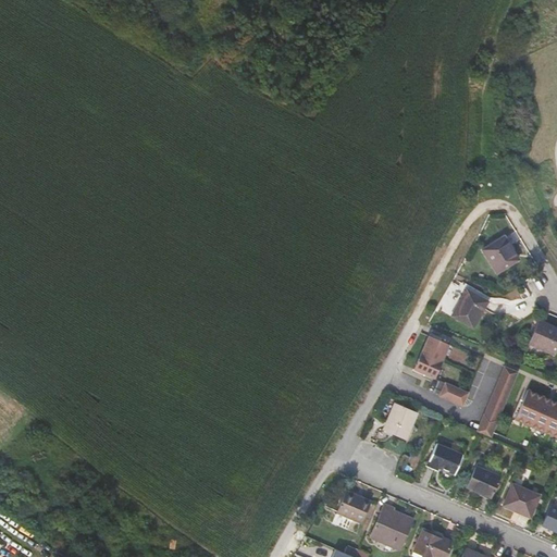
[(482,250),(497,273),(518,260),(504,236),(482,250)]
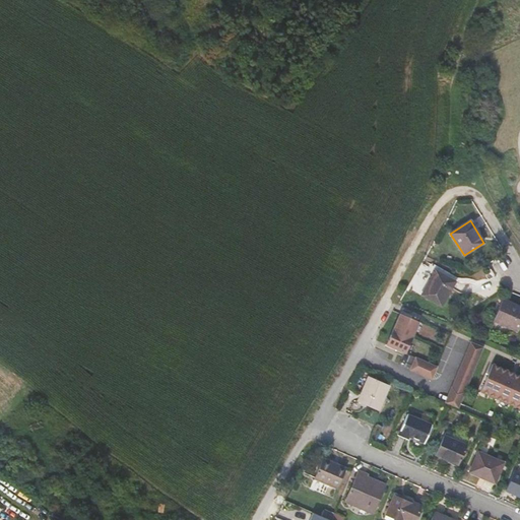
[(442,307),(456,281),(436,270),(421,295),(442,307)]
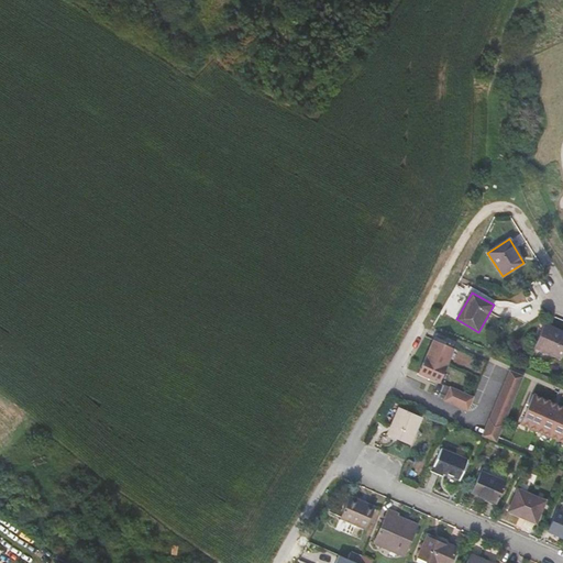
[(534,346),(561,359),(562,353),(562,331),(544,323),(534,346)]
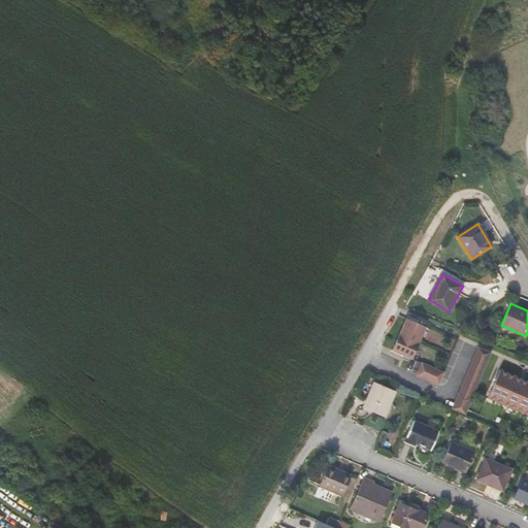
[(431,329),(407,319),(393,350),(418,361),(431,329)]
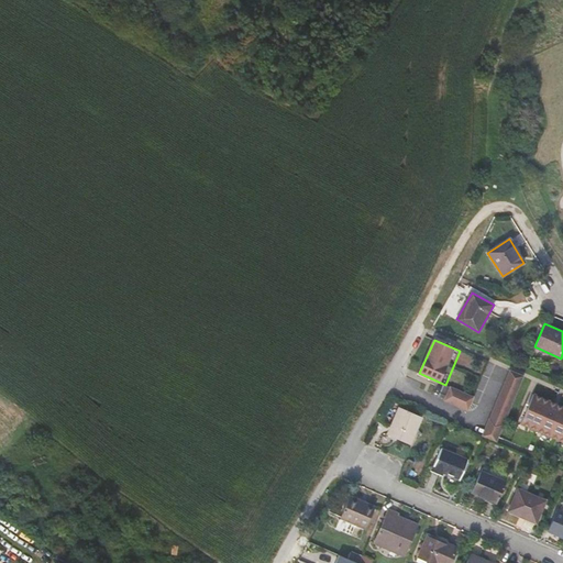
[(529,378),(516,374),(488,439),(501,444),(529,378)]
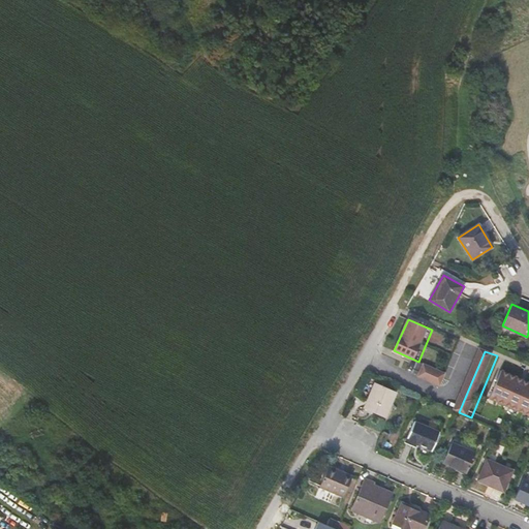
[(418,362),(414,369),(439,379),(442,372),(418,362)]
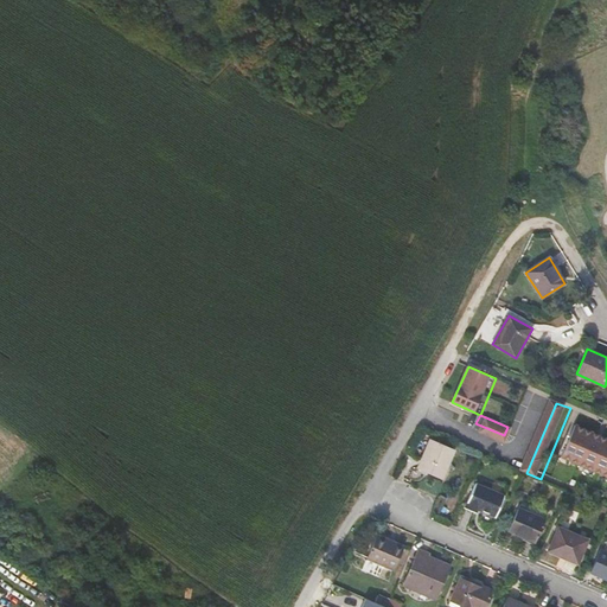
[(517,430),(508,427),(504,435),(513,440),(517,430)]
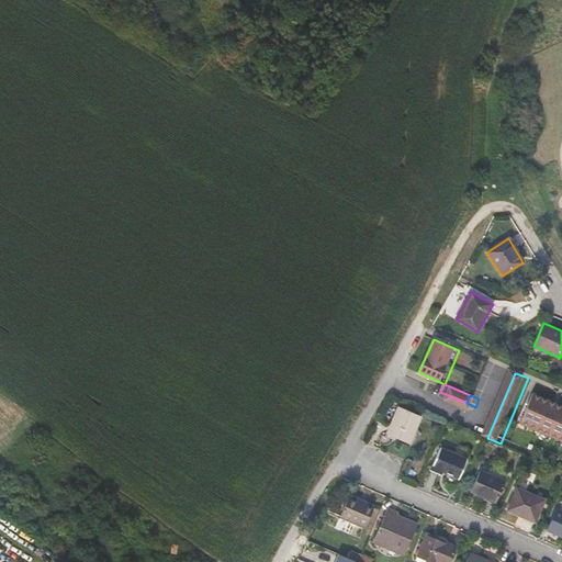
[(561,406),(538,396),(526,426),(561,441),(561,406)]
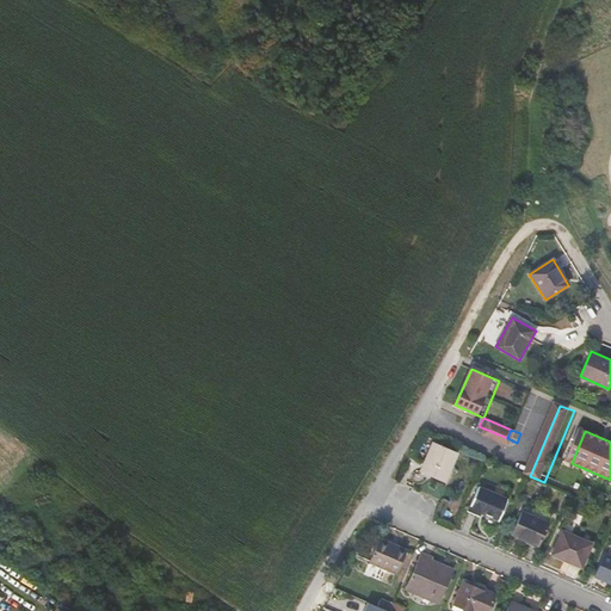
[(457,452),(433,442),(420,471),(444,482),(457,452)]
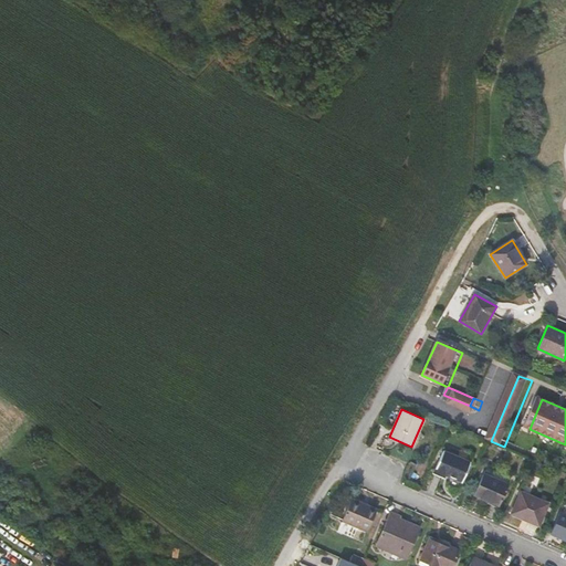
[(470,462),(443,451),(433,473),(443,478),(444,474),(462,482),(470,462)]
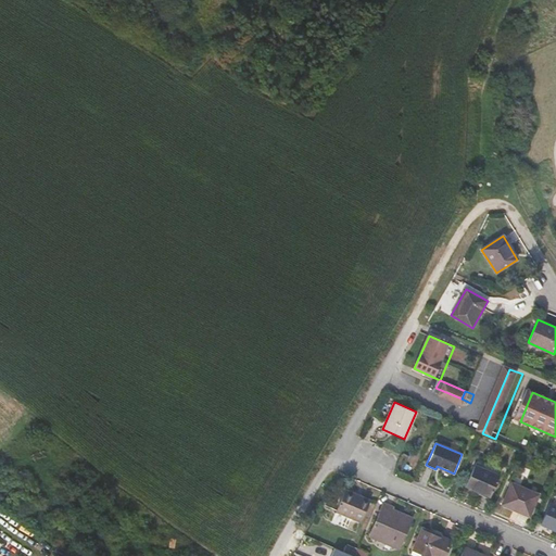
[(475,466),(465,485),(491,496),(500,477),(475,466)]
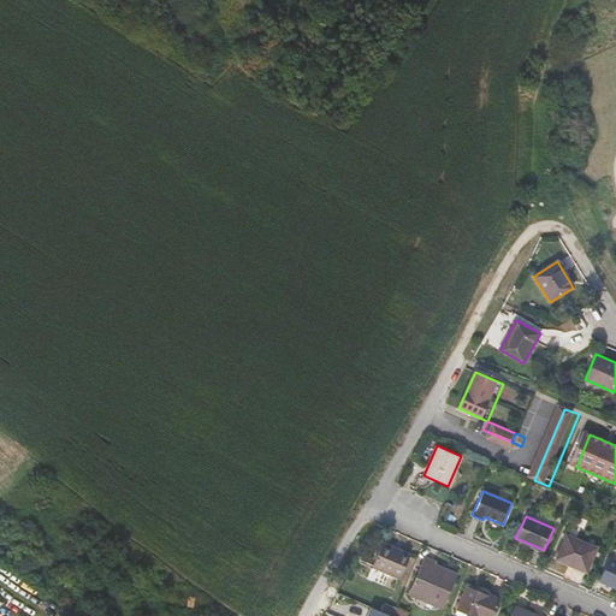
[(557,557),(586,572),(597,550),(568,535),(557,557)]
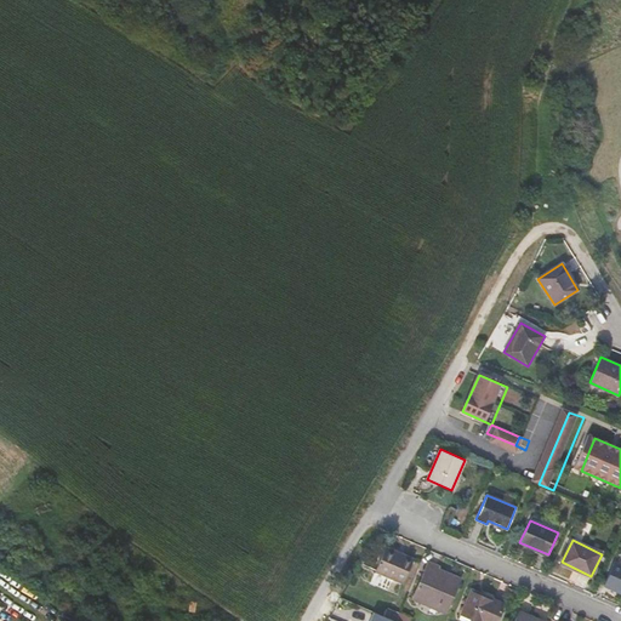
[(414,559),(386,547),(375,571),(403,584),(414,559)]
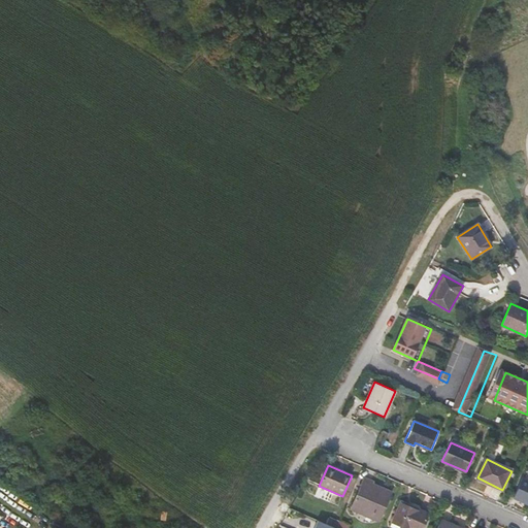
[(372,481),(364,477),(351,508),(378,520),(391,492),(371,484),(372,481)]
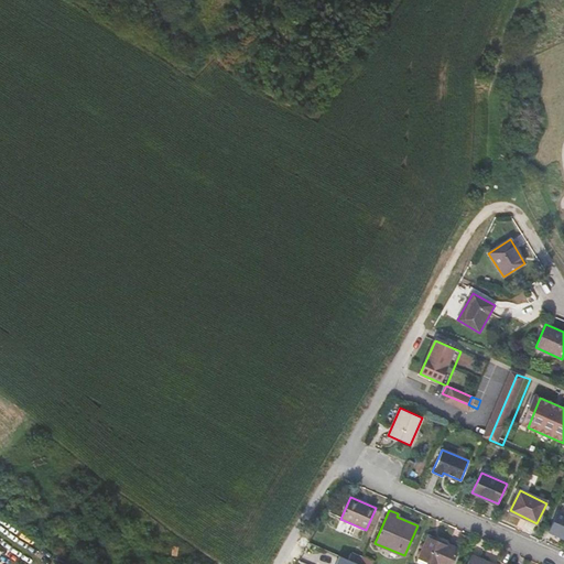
[(563,512),(557,510),(548,532),(563,538),(563,512)]
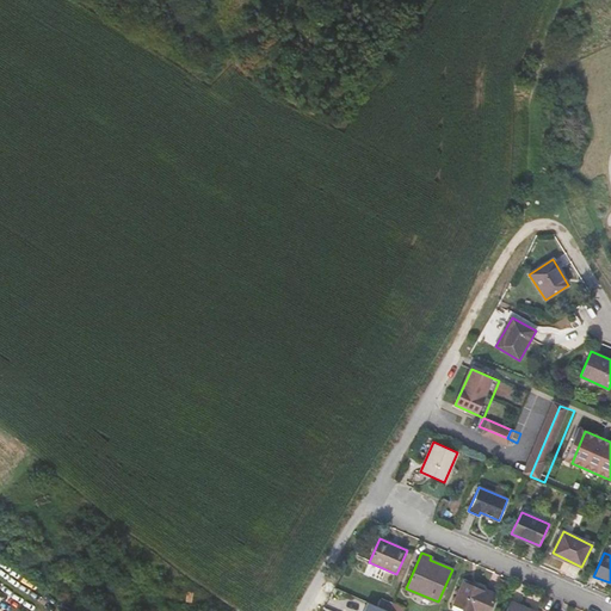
[(4,610),(18,593),(0,579),(0,610),(4,610)]
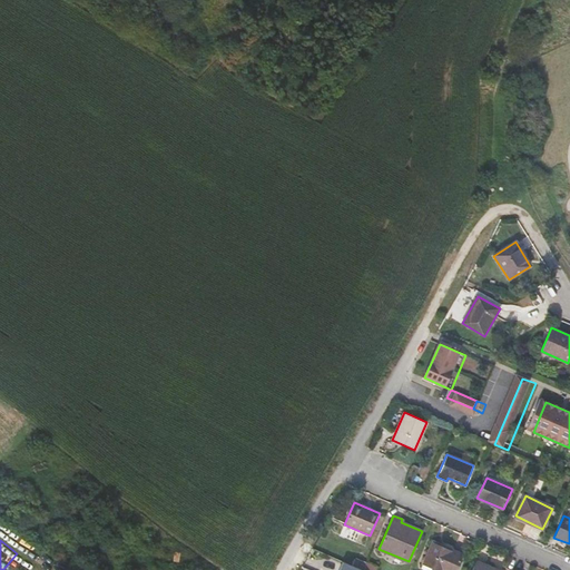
[(452,551),(432,543),(423,563),(438,569),(454,569),(462,554),(452,550),(452,551)]
